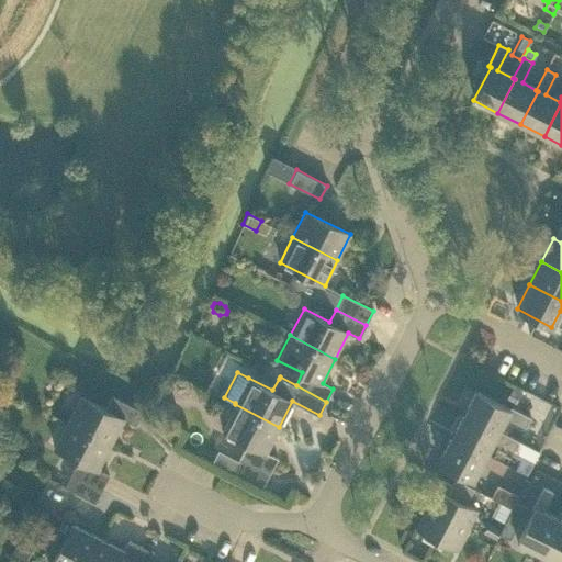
[(505,400),(514,404),(519,392),(512,388),(505,400)]
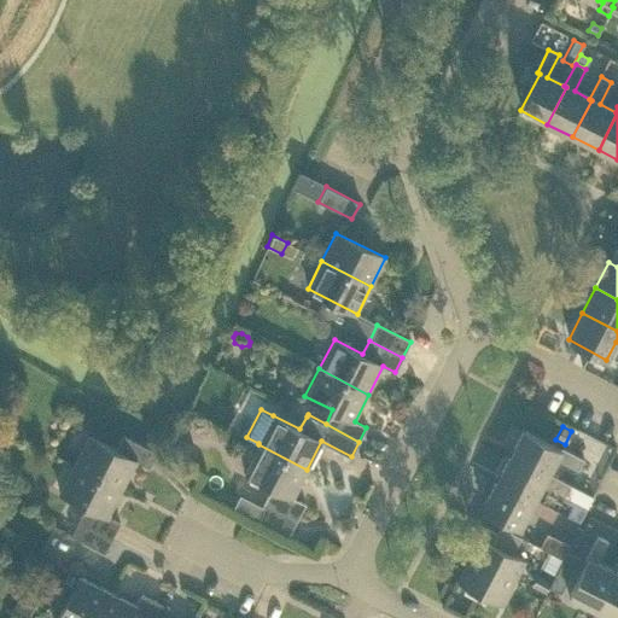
[(563,448),(560,450),(523,430),(508,456),(548,477),(549,474),(557,459),(578,470),(584,460),(563,448)]
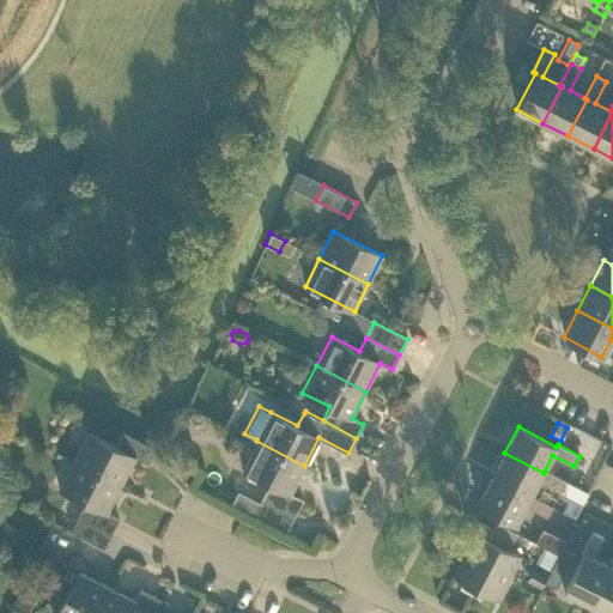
[(114,445),(86,432),(72,460),(121,485),(135,457),(146,463),(155,448),(121,430),(114,445)]
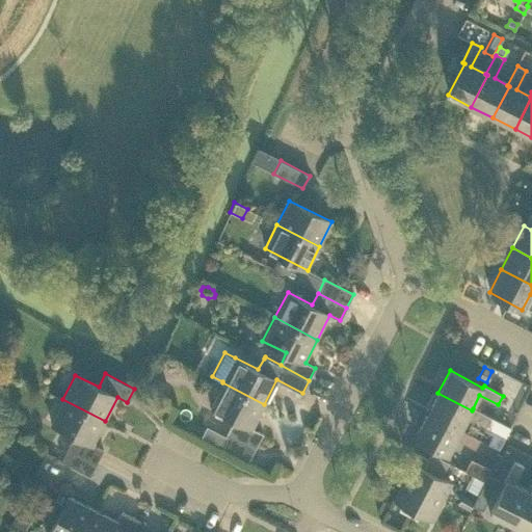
[(148,387),(152,379),(144,375),(138,387),(145,391),(148,387)]
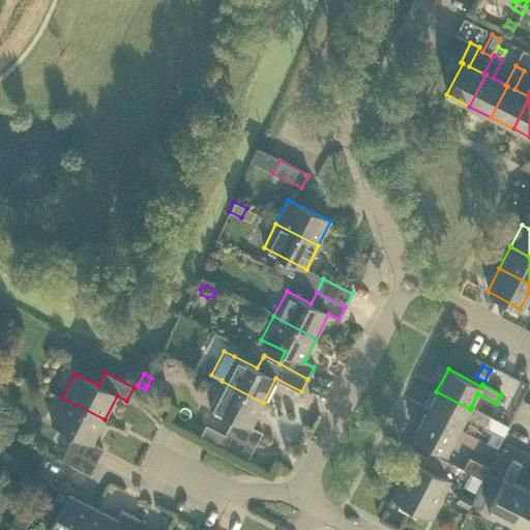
[(167,386),(151,378),(147,385),(145,389),(162,398),(164,393),(167,386)]
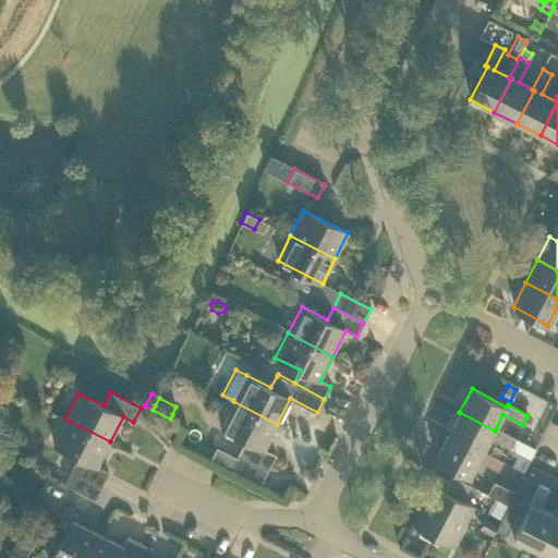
[(238,452),(268,469),(276,453),(265,448),(277,424),(233,401),(220,425),(245,438),(238,452)]
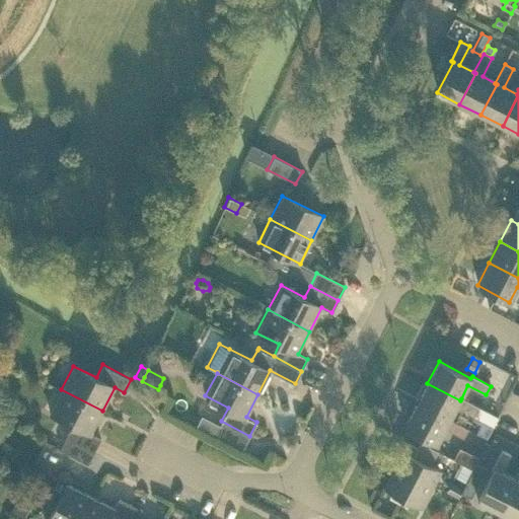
[(448,422),(449,420),(456,406),(474,417),(478,408),(461,398),(460,400),(427,383),(416,404),(448,422)]
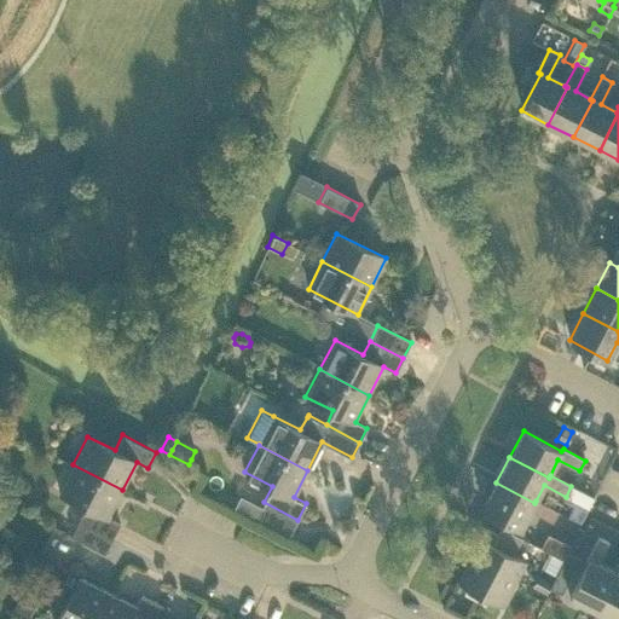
[(73,464),(58,492),(86,507),(70,536),(104,554),(120,524),(108,518),(122,490),(73,464)]
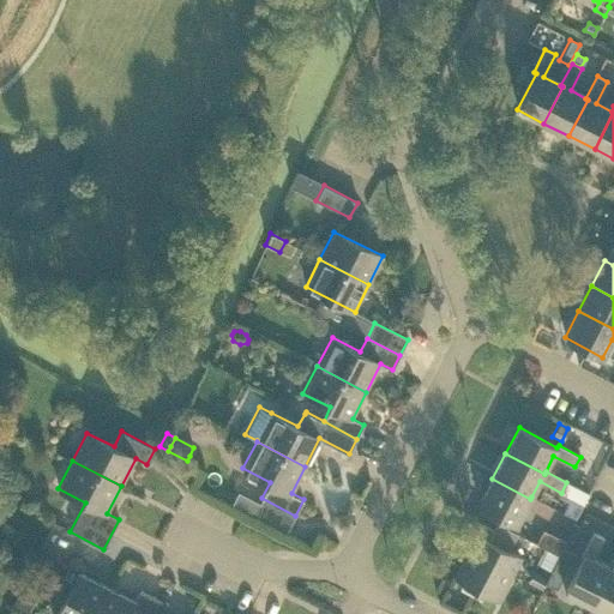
[(517,524),(527,507),(547,519),(553,507),(531,497),(530,499),(492,479),(479,505),(500,516),(497,523),(507,528),(513,531),(517,524)]
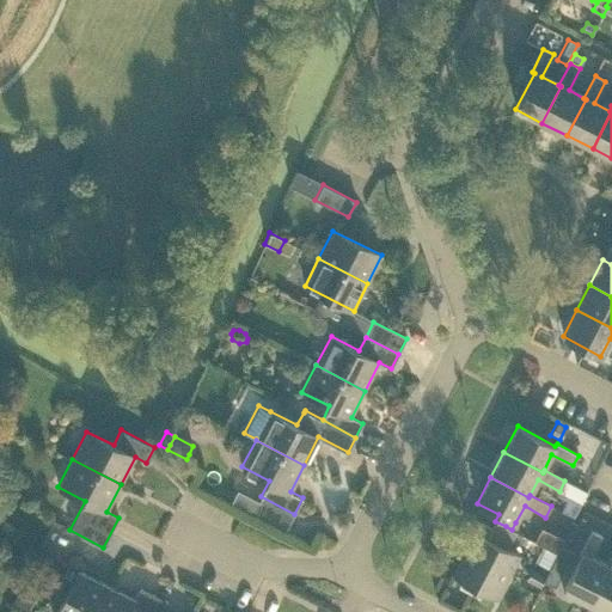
[(252,514),(258,502),(237,491),(231,503),(252,514)]
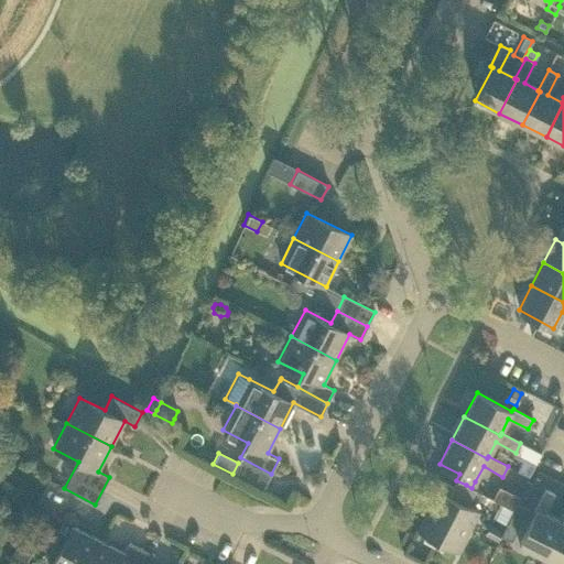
[(453,487),(443,481),(438,491),(418,530),(437,541),(466,485),(456,480),(453,487)]
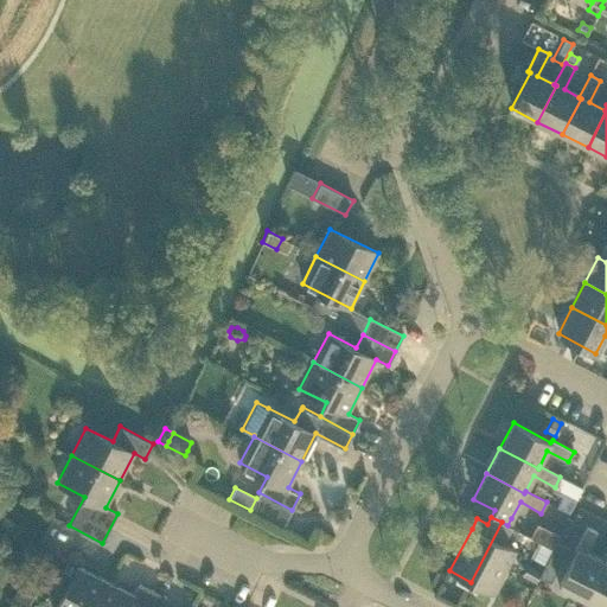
[(503,544),(512,528),(508,525),(502,522),(471,582),(492,593),(515,550),(503,544)]
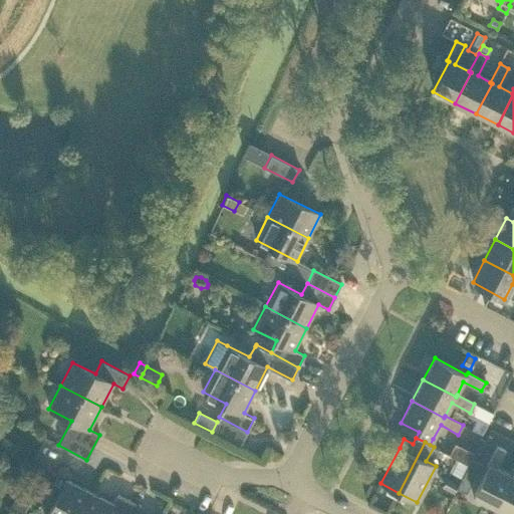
[(473,496),(495,507),(510,476),(508,475),(495,468),(505,449),(497,445),(486,467),(487,467),(473,496)]
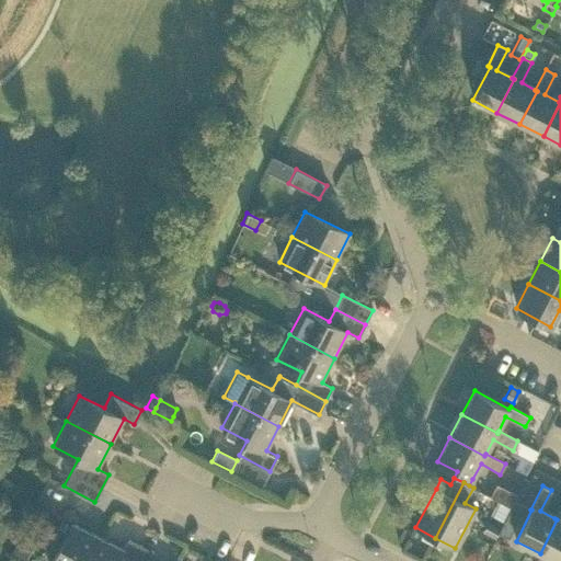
[(516,494),(505,489),(499,501),(510,507),(516,494)]
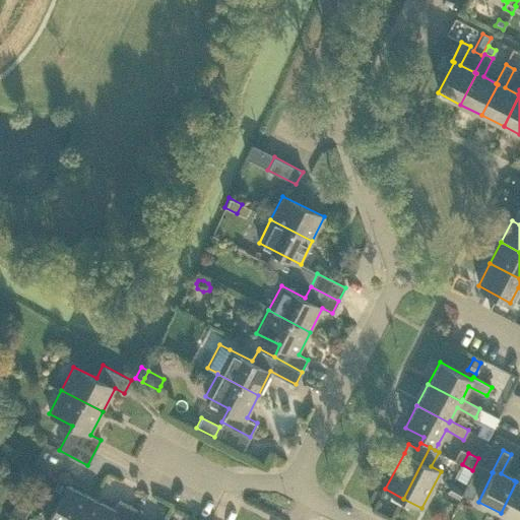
[(501,513),(514,519),(519,519),(519,468),(514,480),(516,481),(501,513)]
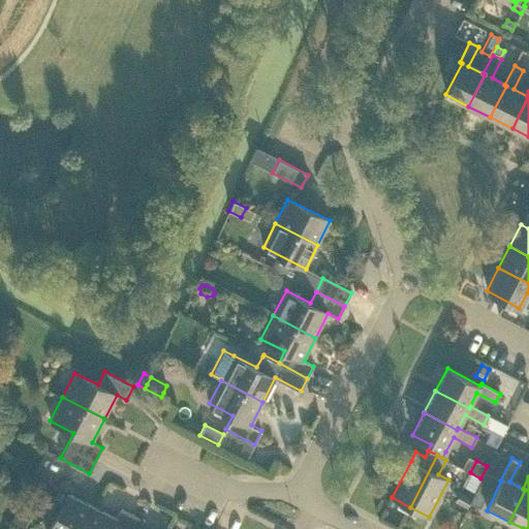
[(80,528),(92,505),(68,492),(61,489),(56,498),(55,497),(49,508),(57,512),(49,528),(80,528)]
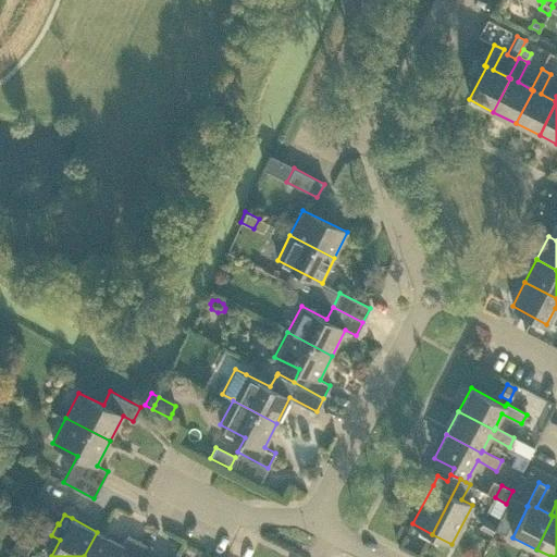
[(492,534),(496,525),(483,519),(479,528),(492,534)]
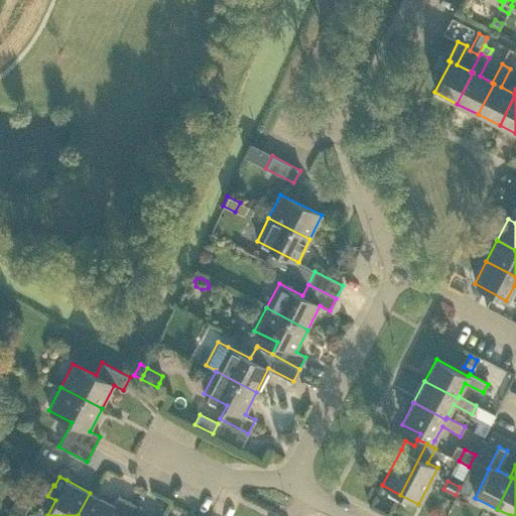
[(113,504),(90,493),(78,515),(120,515),(129,500),(118,495),(113,504)]
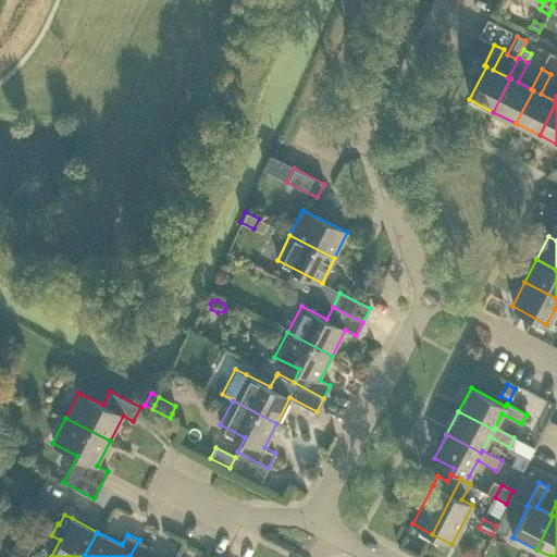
[(147,556),(146,556),(151,546),(139,540),(130,556),(147,556)]
